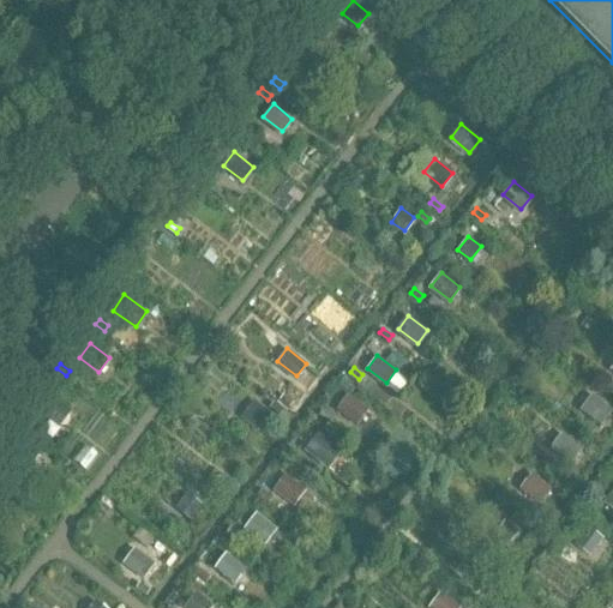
[(284,392),(281,397),(290,404),(294,399),(284,392)]
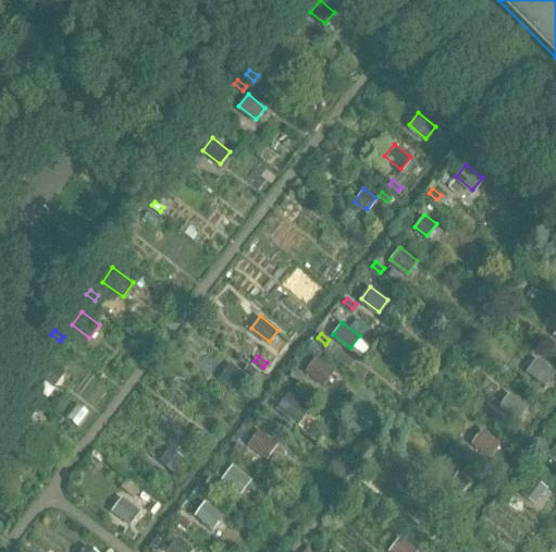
[(333,370),(316,357),(307,369),(323,382),(333,370)]
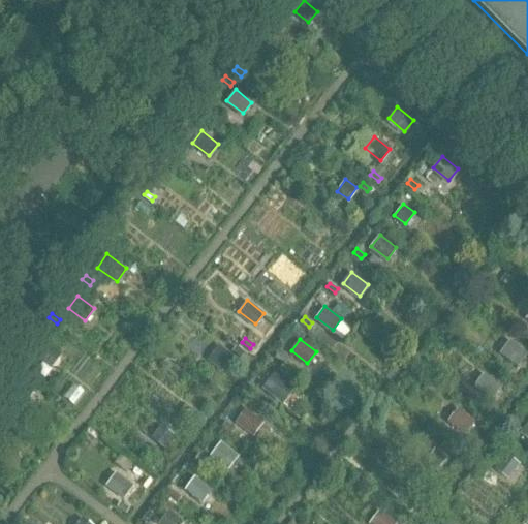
[(501,350),(518,364),(526,351),(509,339),(501,350)]
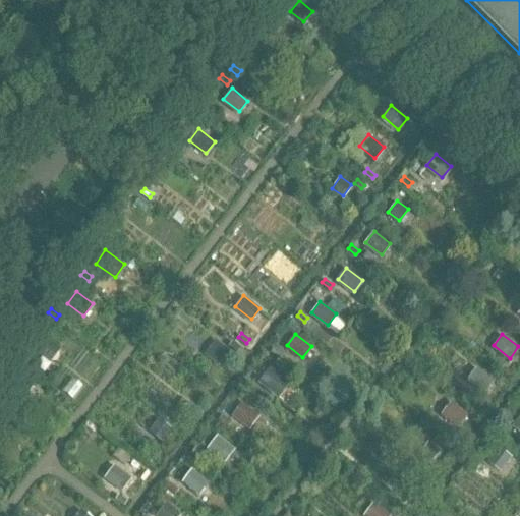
[(35,346),(50,359),(59,348),(44,335),(35,346)]
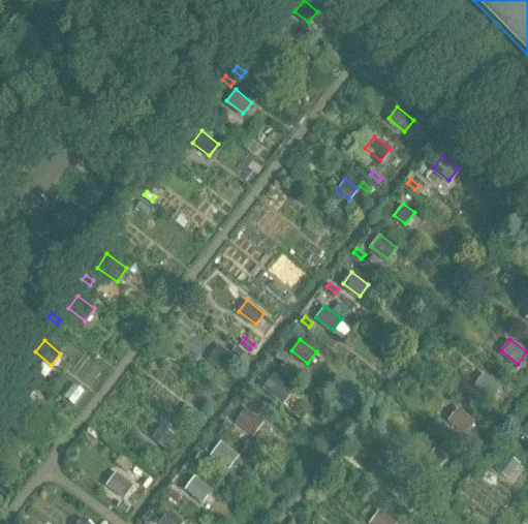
[(236,345),(233,349),(241,356),(244,351),(236,345)]
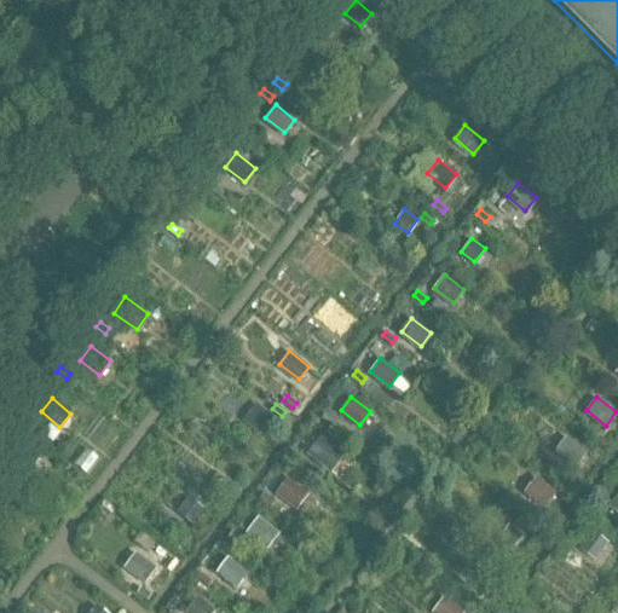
[(261,405),(249,421),(260,429),(272,415),(261,405)]
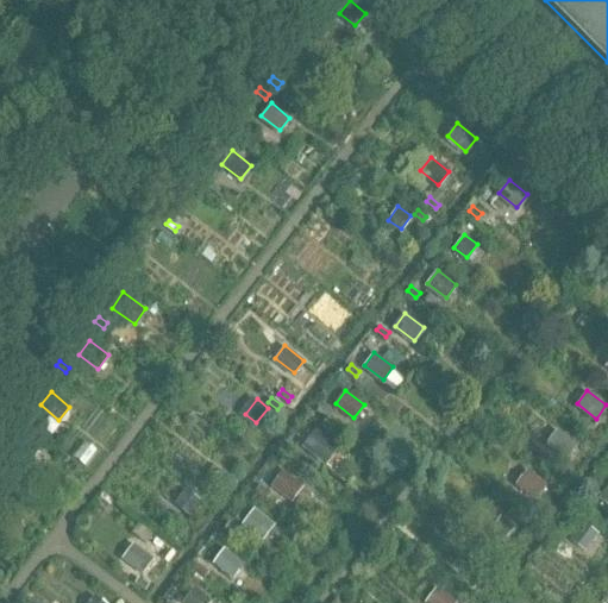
[(320,404),(317,408),(326,415),(328,410),(320,404)]
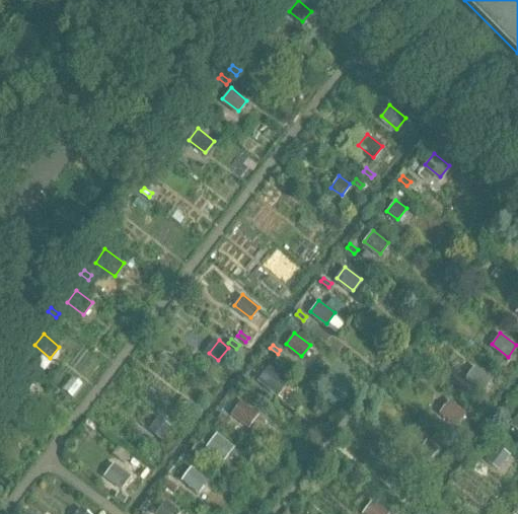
[(20,346),(17,350),(25,356),(27,352),(20,346)]
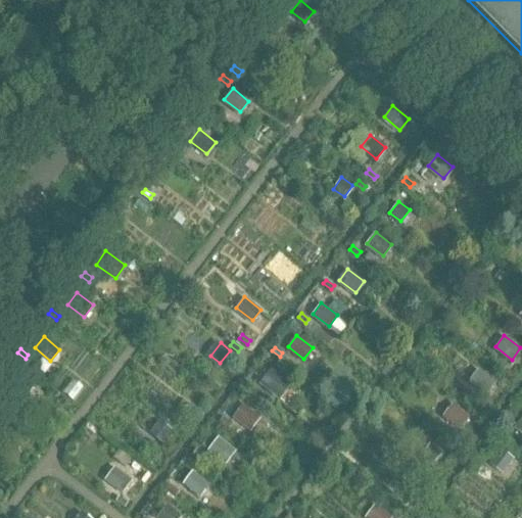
[(507,366),(503,370),(511,376),(514,373),(507,366)]
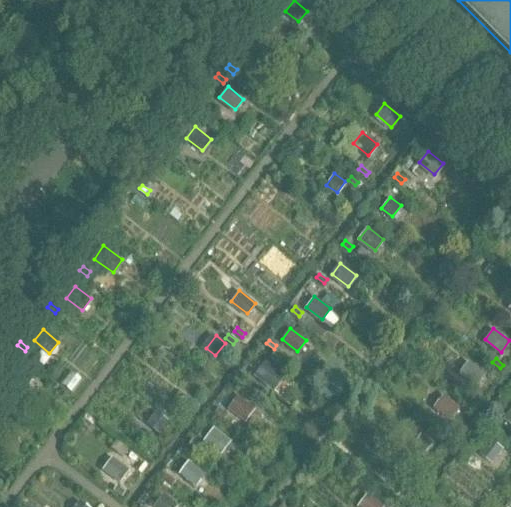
[(284,374),(266,360),(255,373),(274,388),(284,374)]
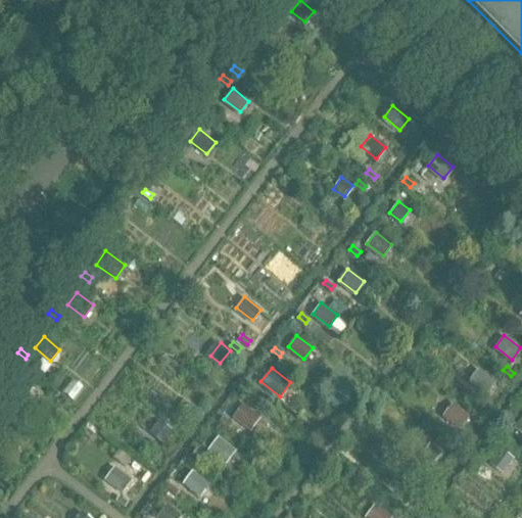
[(494,381),(478,369),(470,379),(485,392),(494,381)]
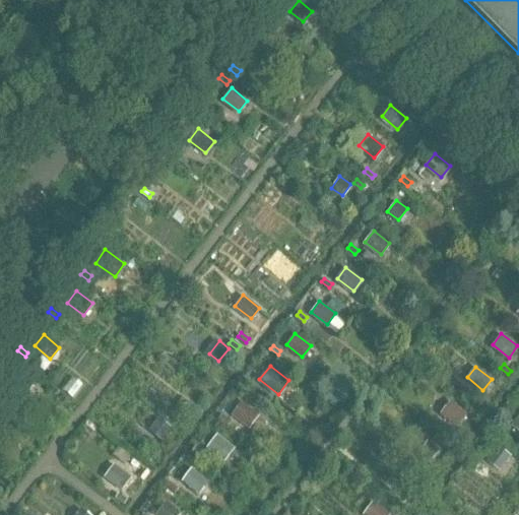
[(7,382),(23,394),(31,383),(15,371),(7,382)]
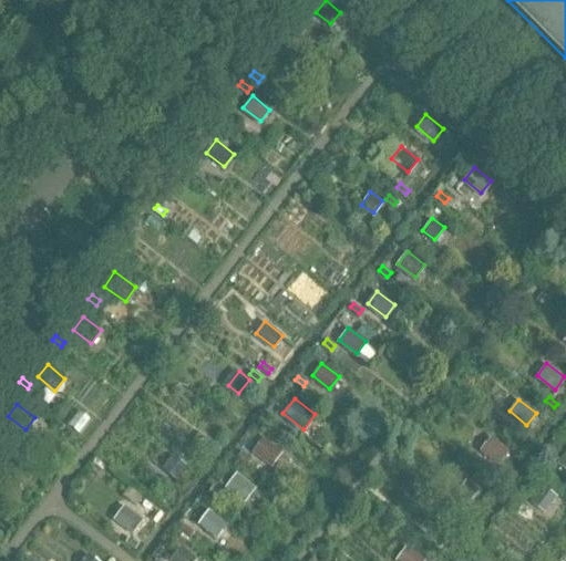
[(270,412),(266,416),(275,424),(278,418),(270,412)]
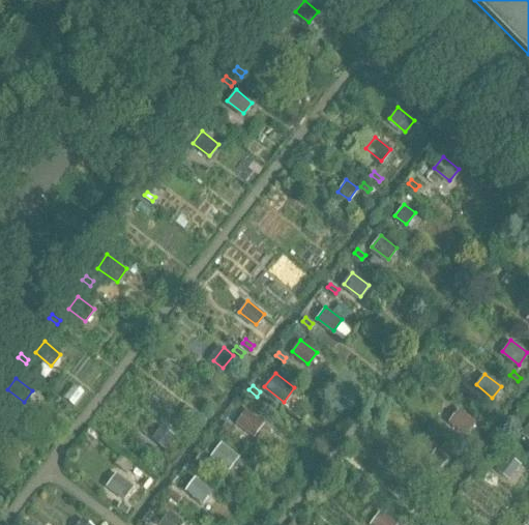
[(474,420),(458,408),(449,419),(466,432),(474,420)]
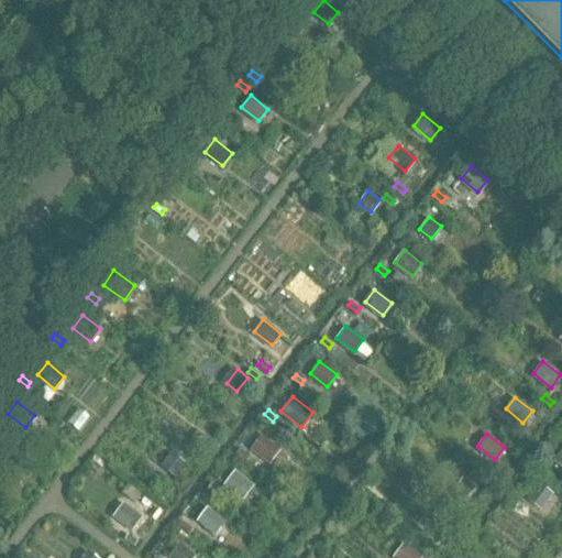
[(252,447),(270,460),(279,448),(262,435),(252,447)]
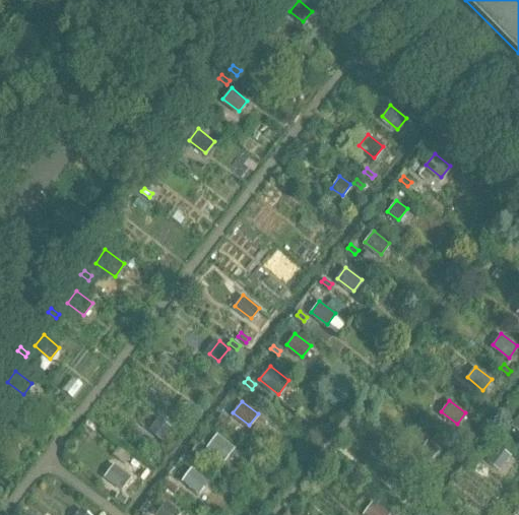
[(221,412),(218,417),(226,424),(230,420),(221,412)]
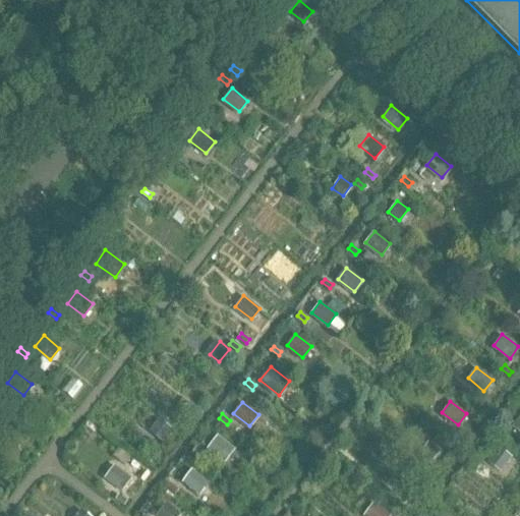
[(209,446),(225,458),(233,448),(218,435),(209,446)]
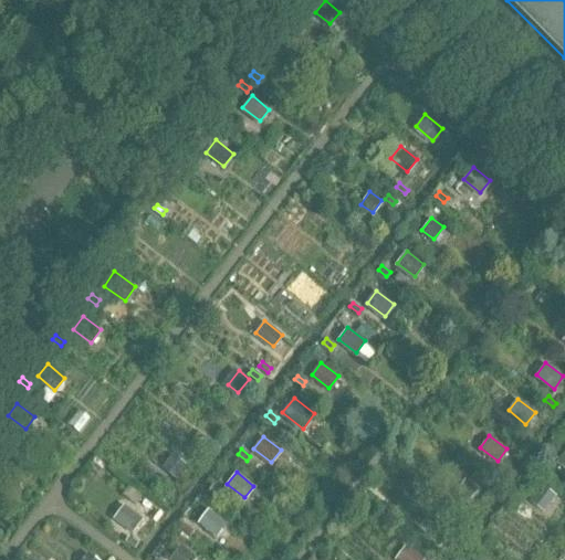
[(456,492),(468,500),(477,488),(464,479),(456,492)]
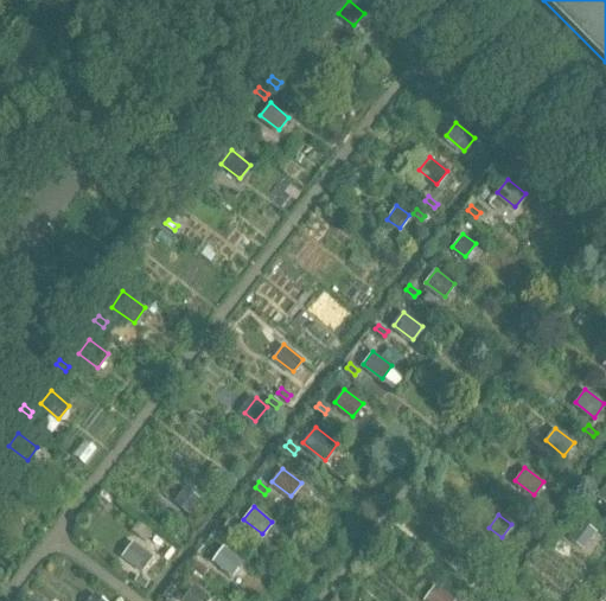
[(229,519),(224,525),(234,532),(237,528),(229,519)]
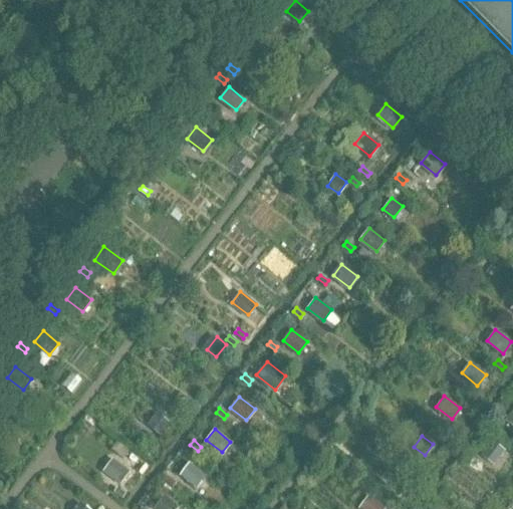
[(482,453),(493,461),(503,448),(492,440),(482,453)]
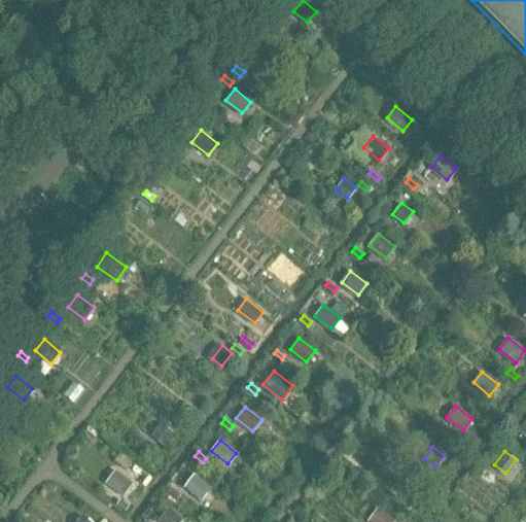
[(107,482),(124,493),(132,483),(115,471),(107,482)]
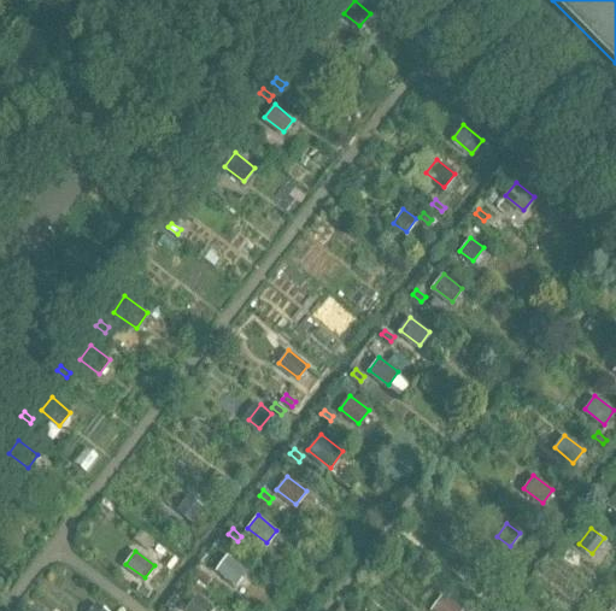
[(217,568),(235,583),(246,570),(228,556),(217,568)]
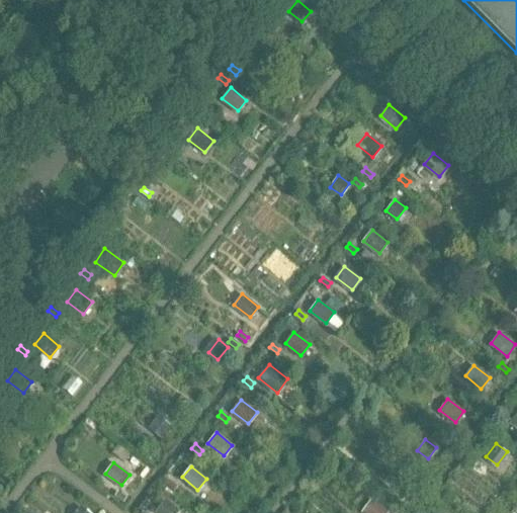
[(168,479),(166,483),(174,488),(176,484),(168,479)]
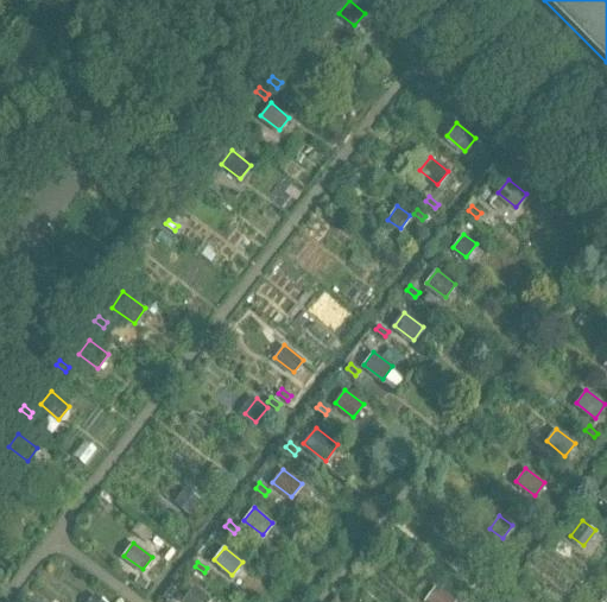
[(139,575),(136,580),(145,587),(149,582),(139,575)]
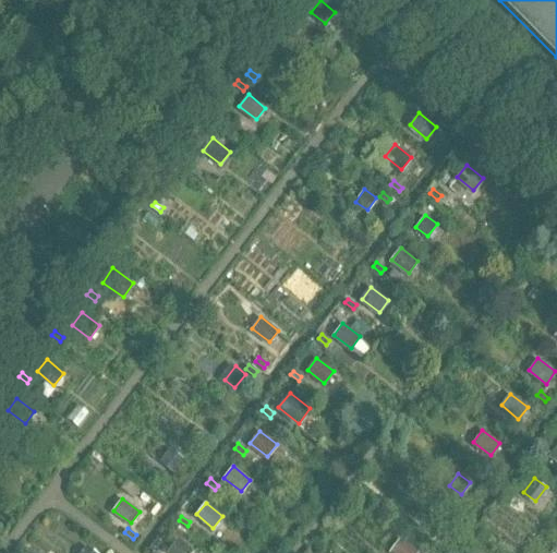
[(169,550),(172,552),(189,552),(192,550),(178,539),(169,550)]
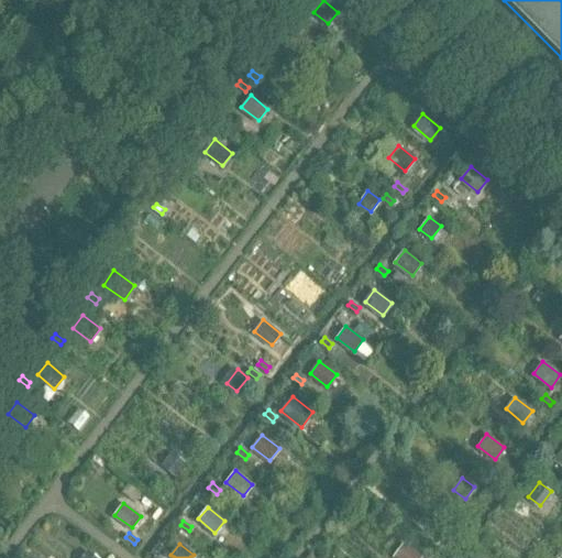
[(394,555),(397,557),(419,557),(420,557),(403,544),(394,555)]
